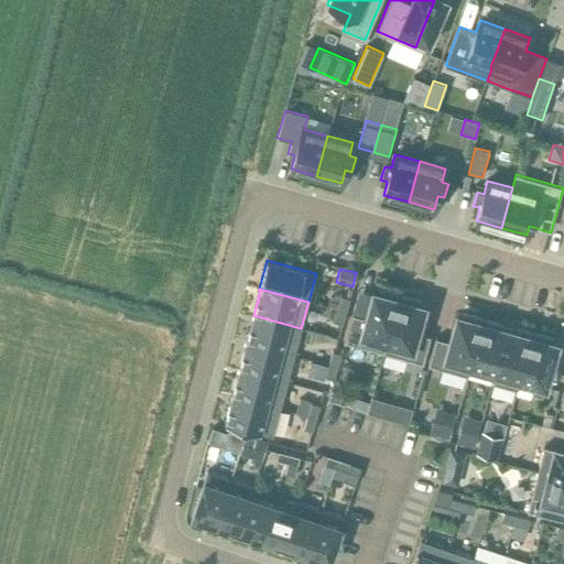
[(353,314),(345,343),(358,346),(370,349),(383,353),(386,342),(387,343),(400,295),(379,290),(378,294),(373,292),(368,312),(366,318),(353,314)]
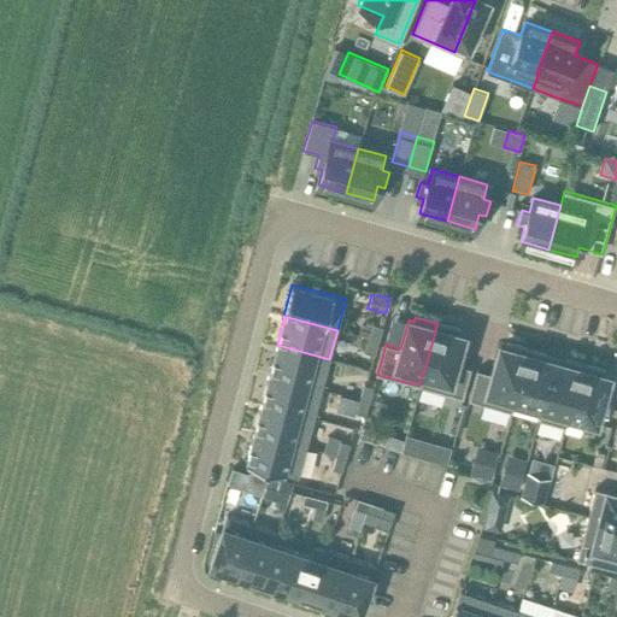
[(422,374),(419,386),(463,398),(471,368),(456,364),(464,336),(458,334),(459,329),(438,323),(423,375),(422,374)]
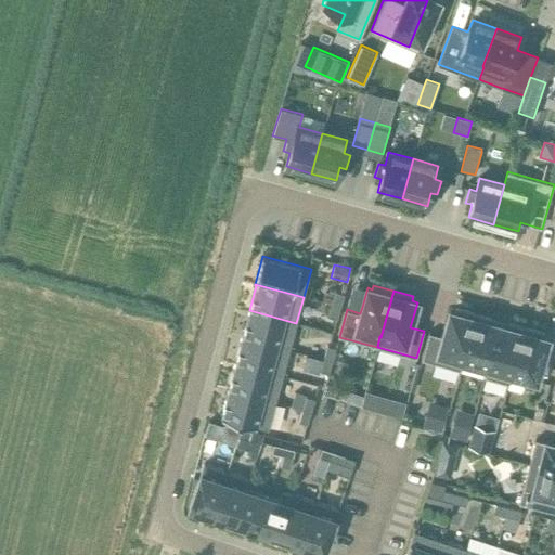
[(340,307),(344,294),(336,292),(332,305),(340,307)]
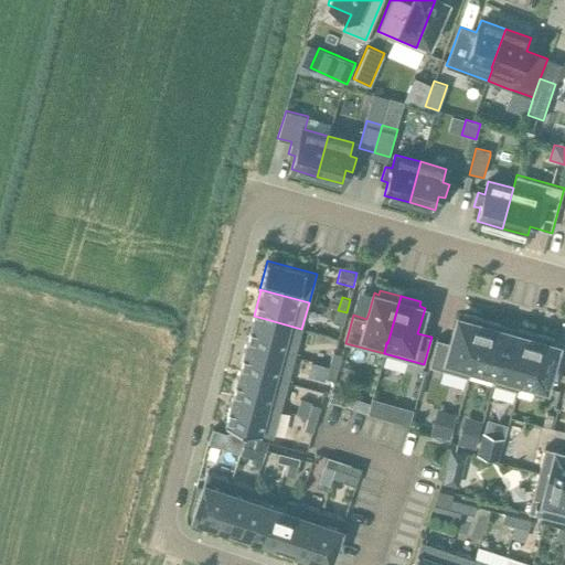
[(347,312),(338,310),(334,322),(343,324),(347,312)]
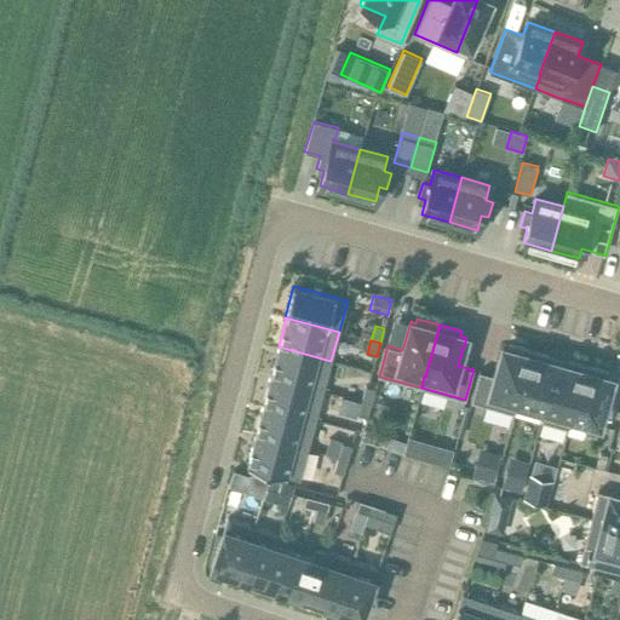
[(480,371),(471,402),(515,414),(518,402),(514,401),(528,350),(509,344),(507,349),(503,348),(494,375),(480,371)]
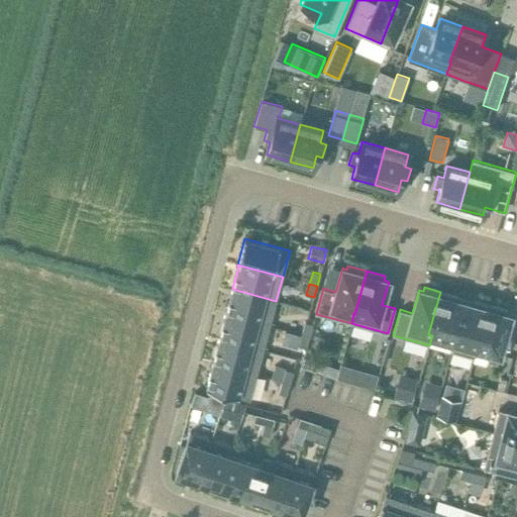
[(232,289),(226,314),(270,325),(276,301),(232,289)]
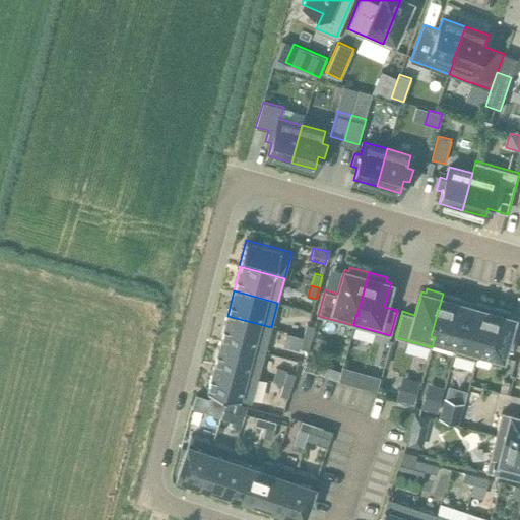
[(443,294),(431,336),(435,337),(456,343),(468,301),(467,304),(458,302),(460,298),(443,294)]
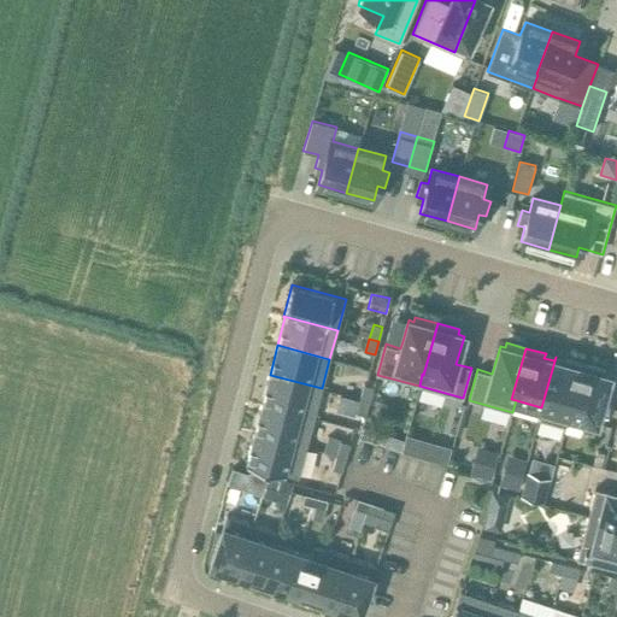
[(541,407),(538,419),(552,423),(566,427),(569,416),(571,416),(586,365),(566,359),(565,364),(556,362),(557,357),(556,357),(541,407)]
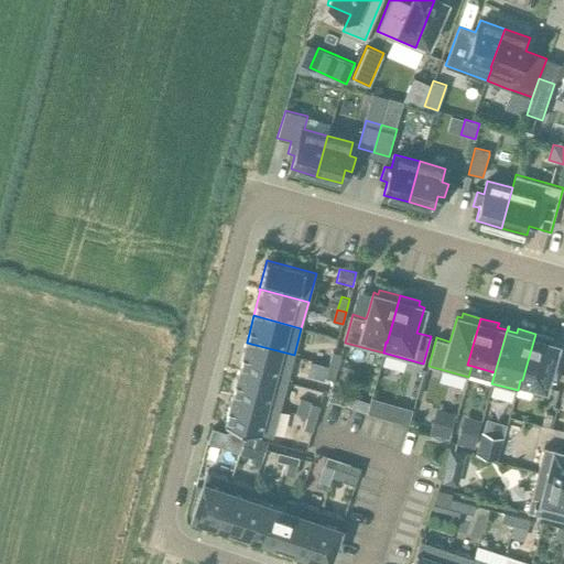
[(535,334),(522,380),(533,383),(531,394),(542,398),(550,371),(557,344),(552,343),(553,338),(535,334)]
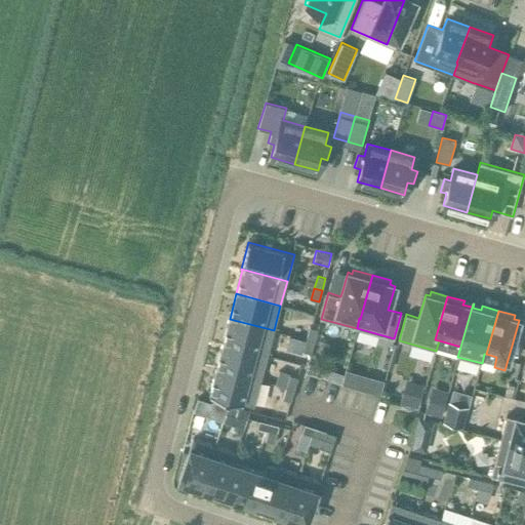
[(230,319),(223,344),(267,356),(274,330),(230,319)]
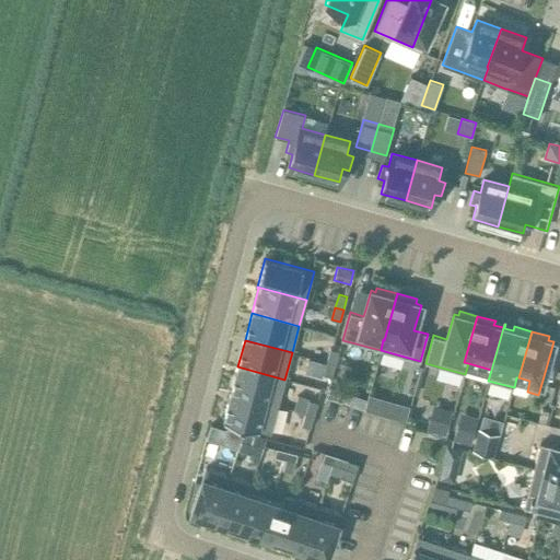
[(330,349),(326,362),(335,364),(339,351),(330,349)]
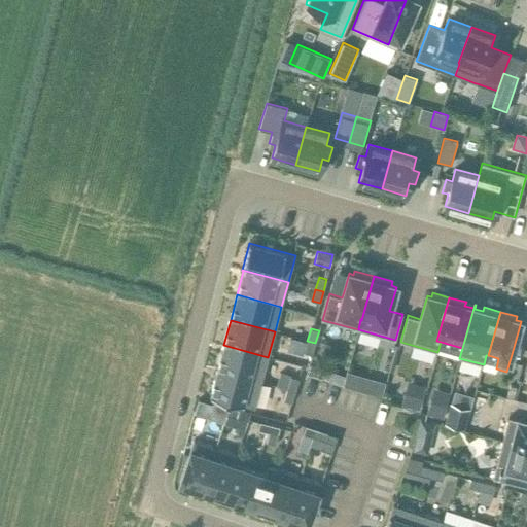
[(312,354),(315,343),(307,341),(304,352),(312,354)]
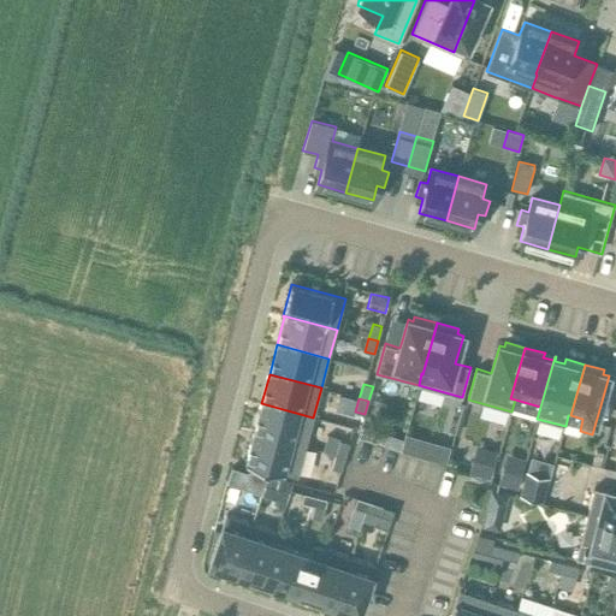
[(261,403),(254,432),(306,446),(313,418),(261,403)]
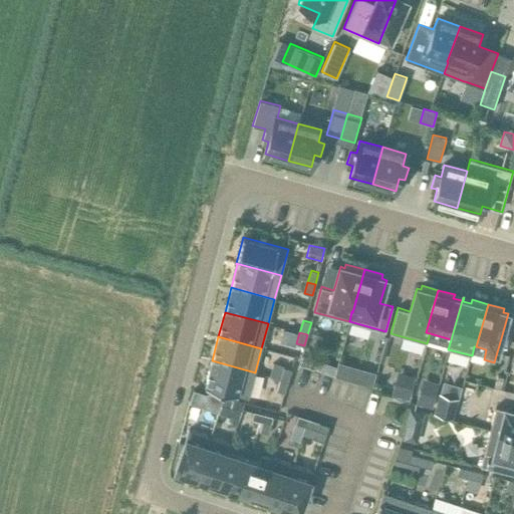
[(303,354),(300,365),(313,369),(334,375),(337,366),(326,362),(316,359),(316,358),(303,354)]
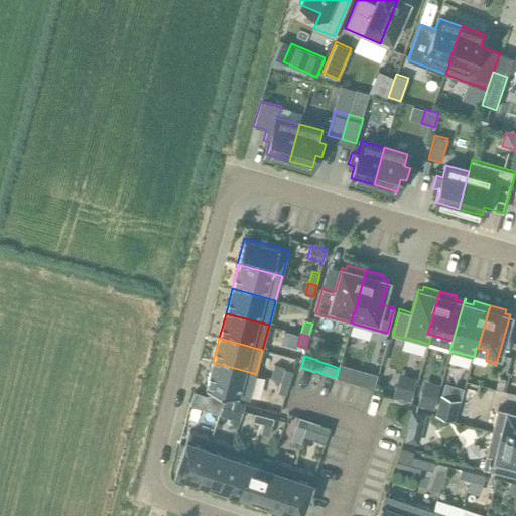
[(249,399),(256,374),(213,362),(206,388),(249,399)]
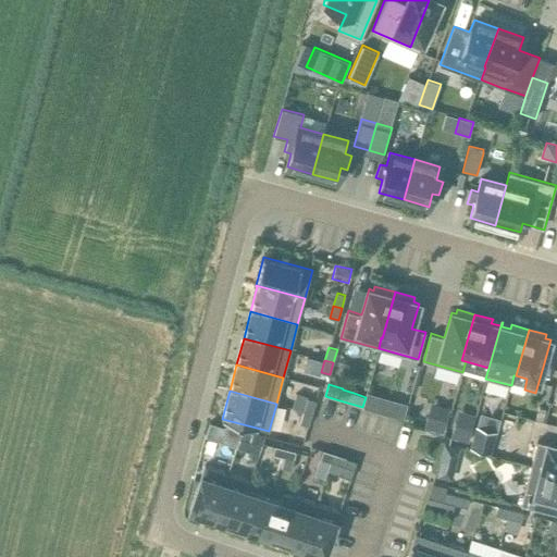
[(404,418),(408,403),(367,392),(362,408),(404,418)]
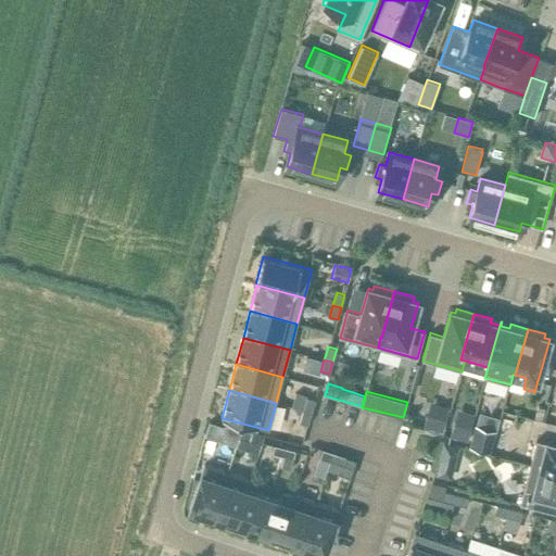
[(295,393),(292,407),(303,409),(306,395),(295,393)]
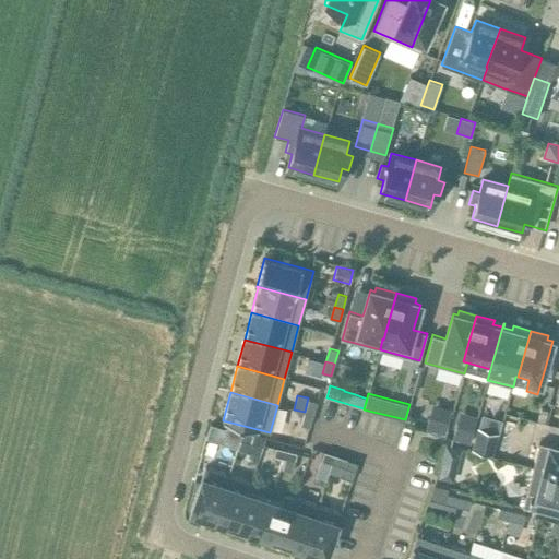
[(308,400),(305,412),(313,415),(317,402),(308,400)]
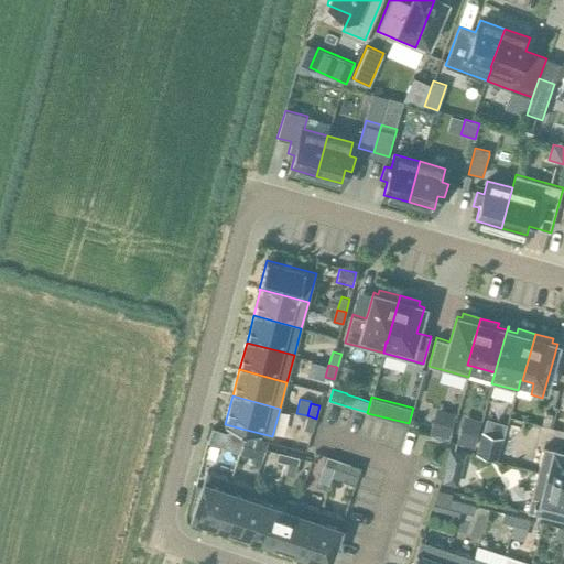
[(545,412),(542,425),(550,427),(553,414),(545,412)]
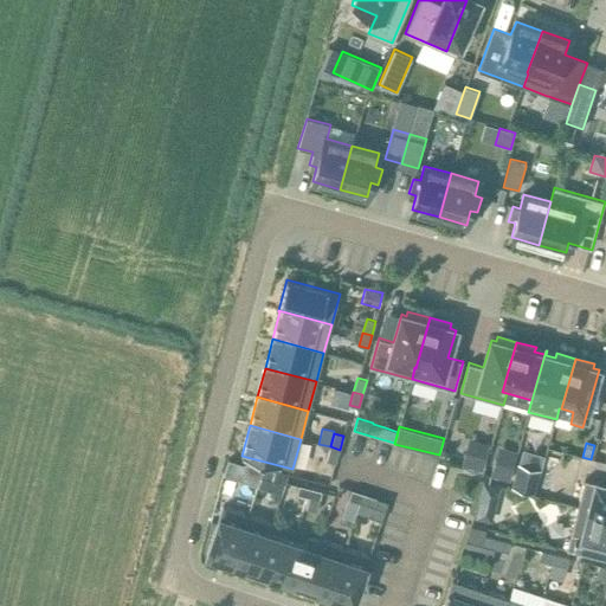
[(339,453),(340,450),(330,446),(327,461),(335,463),(339,453)]
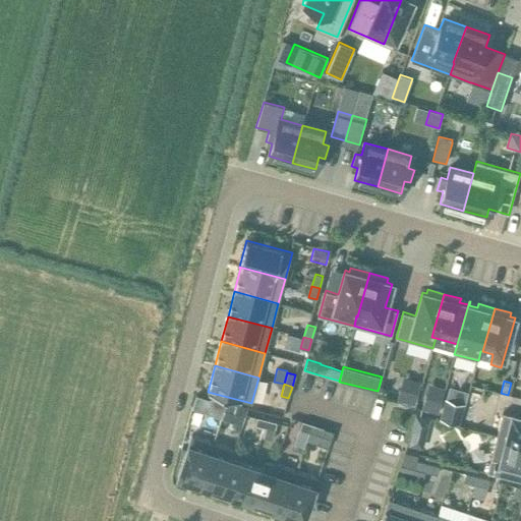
[(428,384),(421,409),(438,413),(445,388),(428,384)]
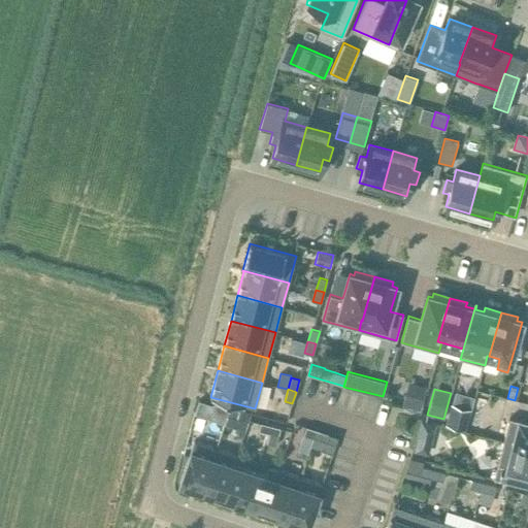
[(405,392),(402,404),(420,409),(423,397),(405,392)]
